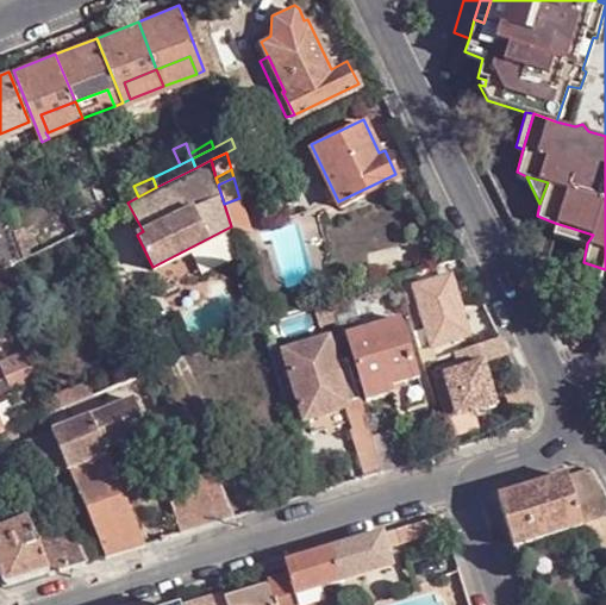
[(231,226),(232,232),(249,228),(239,198),(224,204),(231,226)]
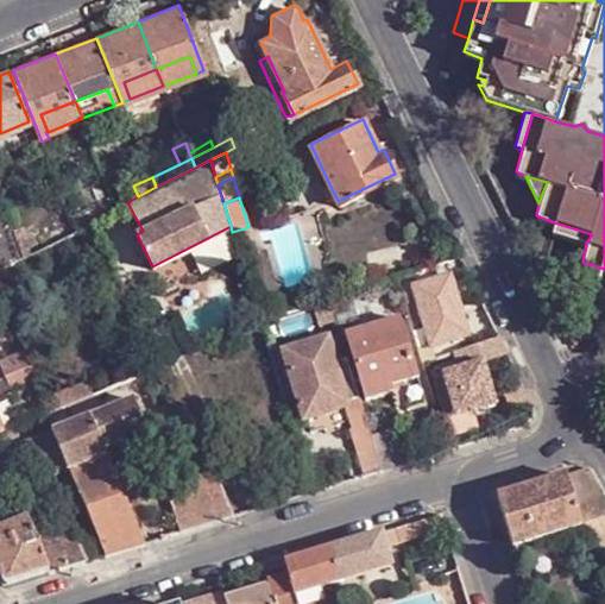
[(0,264),(23,253),(18,239),(11,222),(0,226),(0,264)]
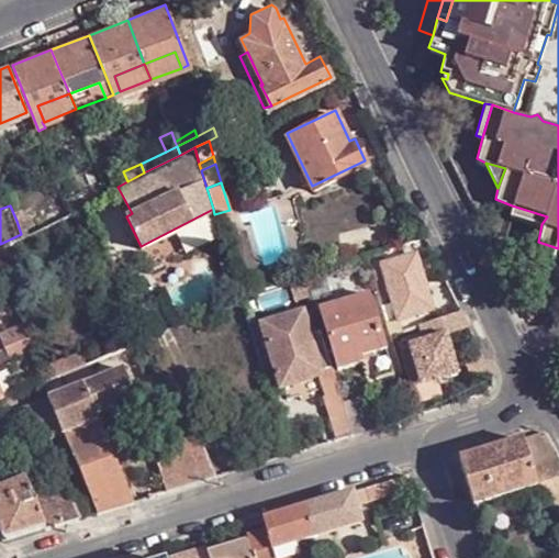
[(547,216),(512,205),(510,213),(541,224),(547,216)]
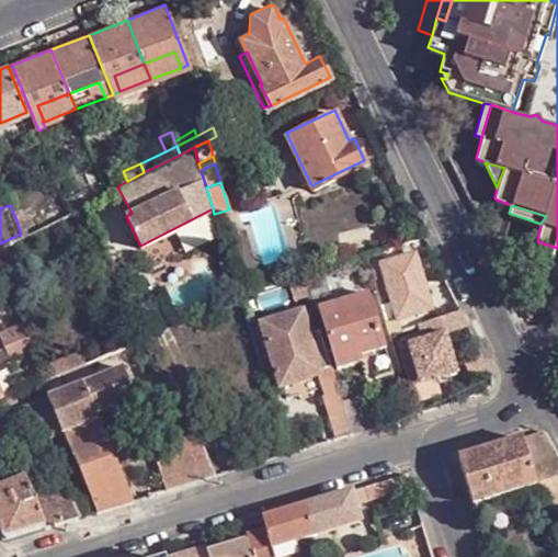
[(554,247),(537,241),(534,250),(551,256),(554,247)]
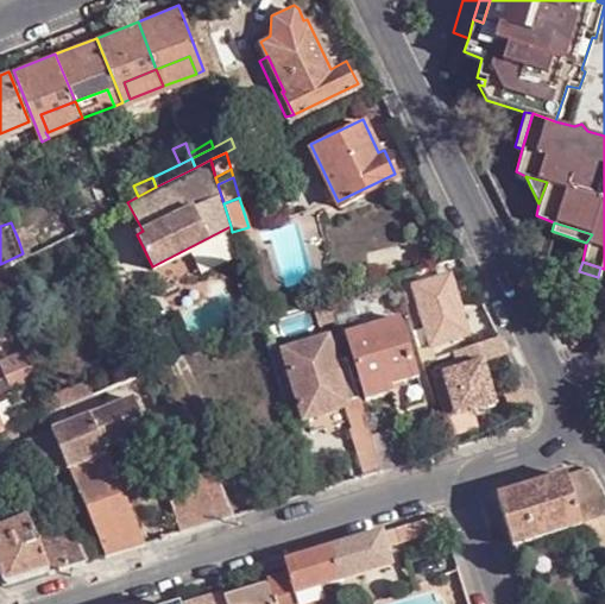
[(422,325),(411,329),(420,357),(434,353),(430,343),(464,331),(458,307),(453,308),(443,275),(448,272),(448,270),(410,281),(422,325)]
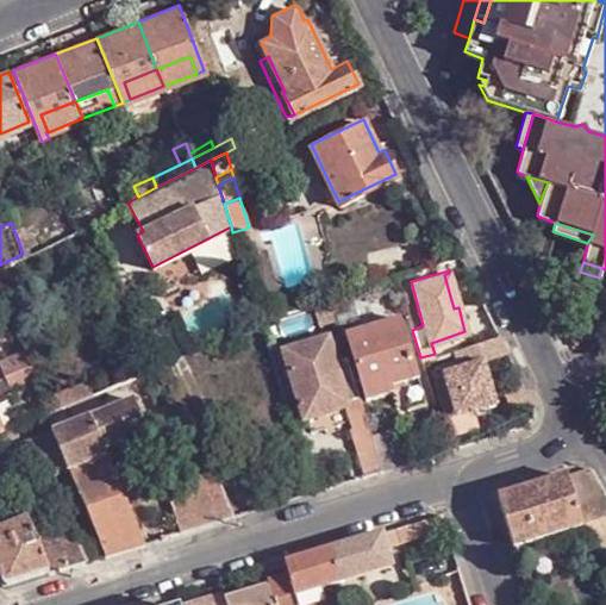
[(458,307),(449,273),(444,275),(454,309),(458,307)]
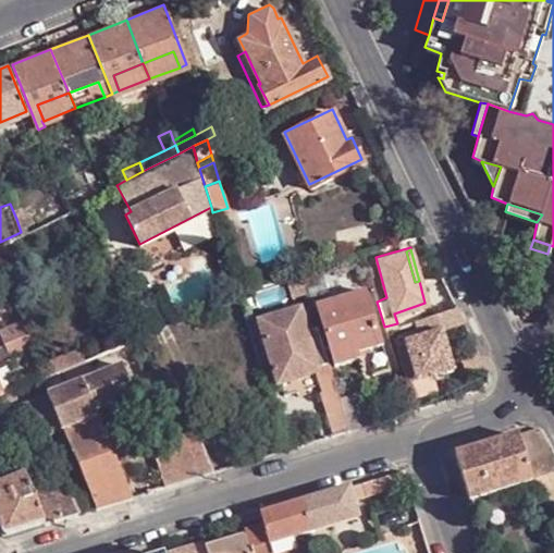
[(314,303),(332,361),(356,354),(355,348),(379,341),(362,287),(314,303)]
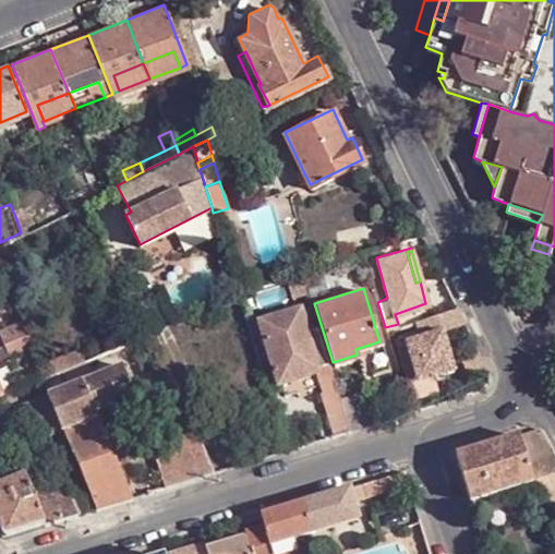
[(267,301),(270,313),(287,309),(284,297),(267,301)]
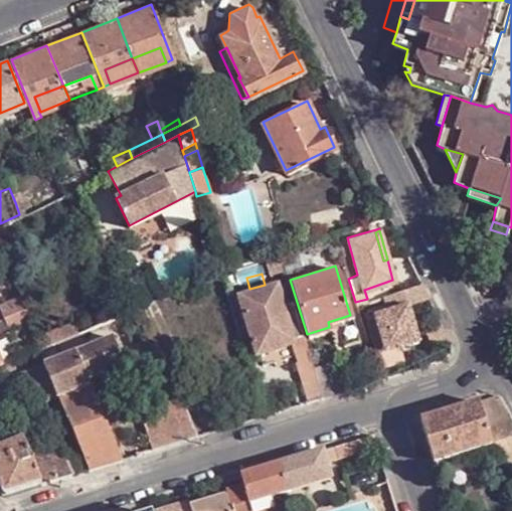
[(293,358),(305,398),(319,394),(311,365),(291,301),(283,303),(276,281),(265,285),(249,289),(237,292),(254,350),(258,349),(290,339),(293,351),(296,357),(293,358)]
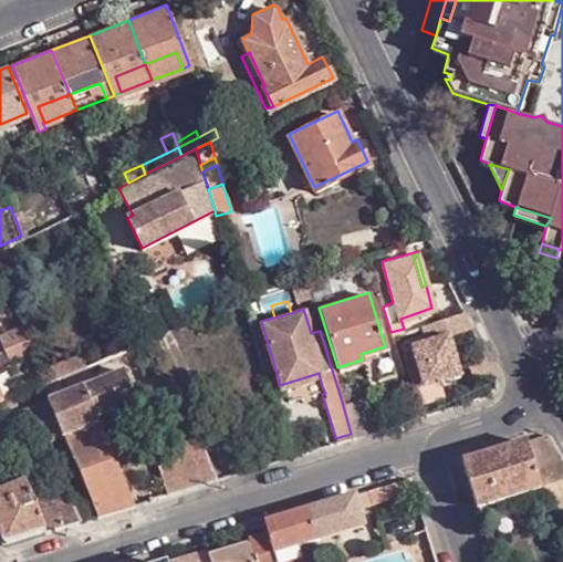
[(469,323),(462,310),(423,323),(426,333),(399,342),(412,386),(459,372),(446,331),(469,323)]
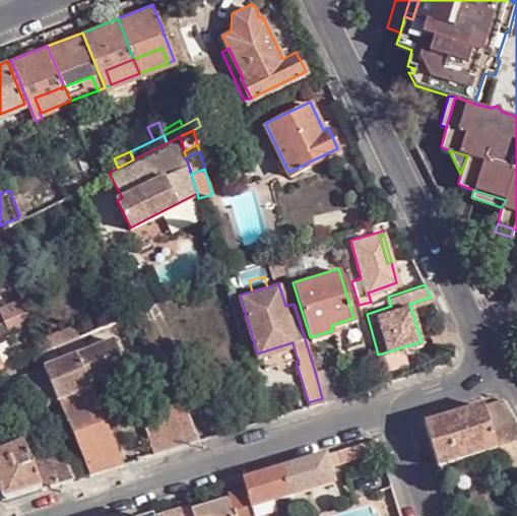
[(23,309),(29,307),(23,292),(18,295),(23,309)]
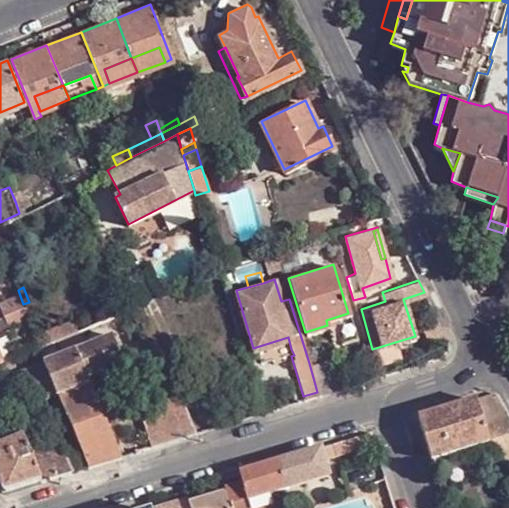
[(4,312),(23,304),(18,290),(0,297),(0,303),(4,312)]
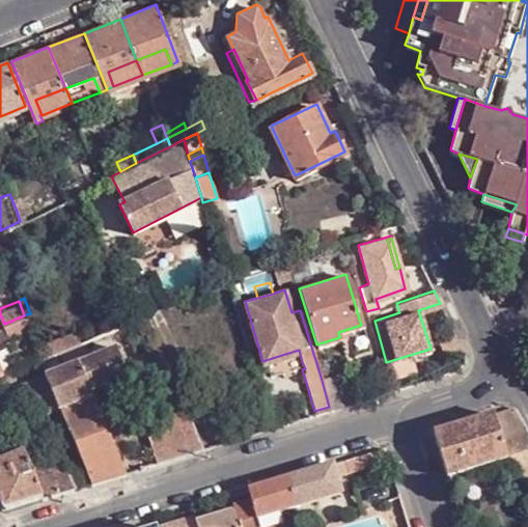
[(24,315),(29,327),(34,325),(30,313),(24,315)]
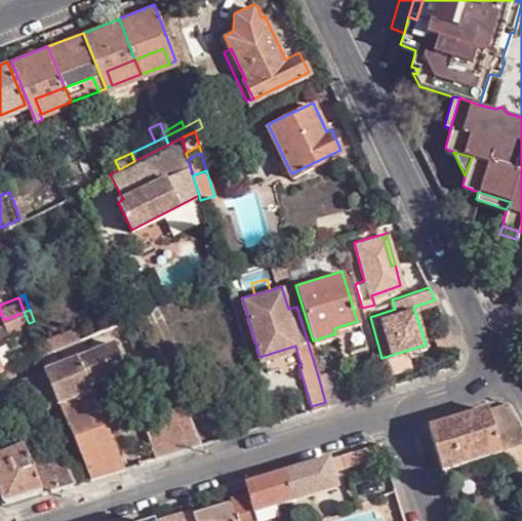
[(8,331),(29,323),(24,312),(4,320),(3,320),(8,331)]
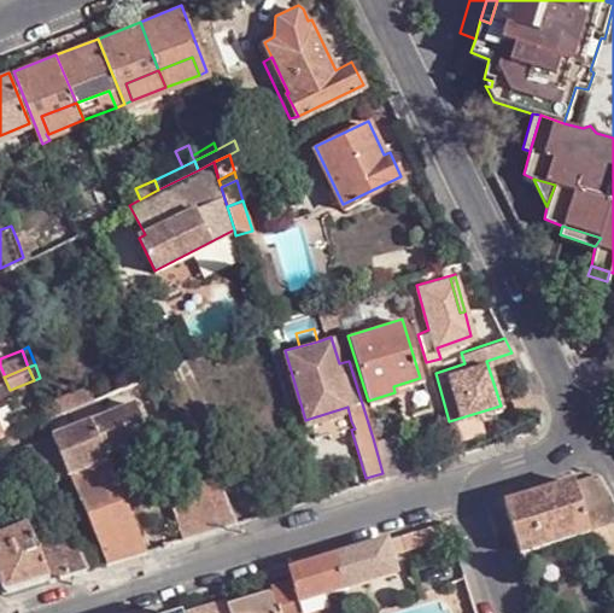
[(87,420),(100,450),(146,432),(141,419),(152,414),(145,396),(87,420)]
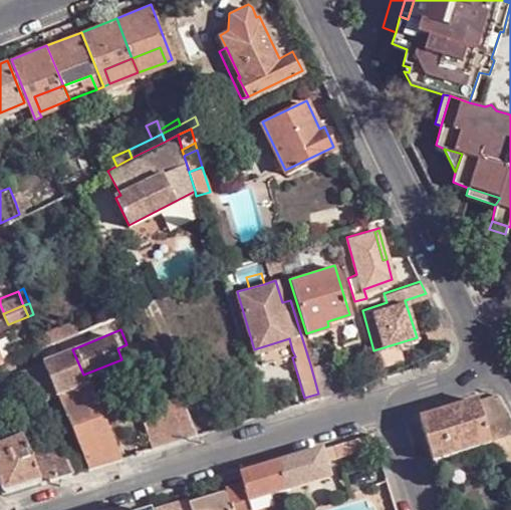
[(86,466),(119,456),(83,374),(72,349),(19,370),(25,386),(32,401),(55,392),(86,466)]
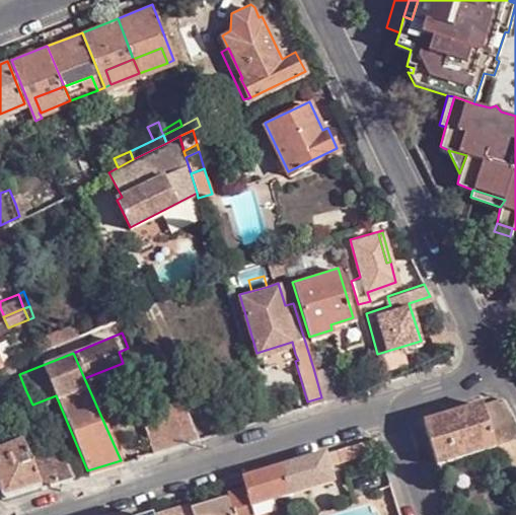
[(313,368),(321,397),(337,392),(327,363),(313,368)]
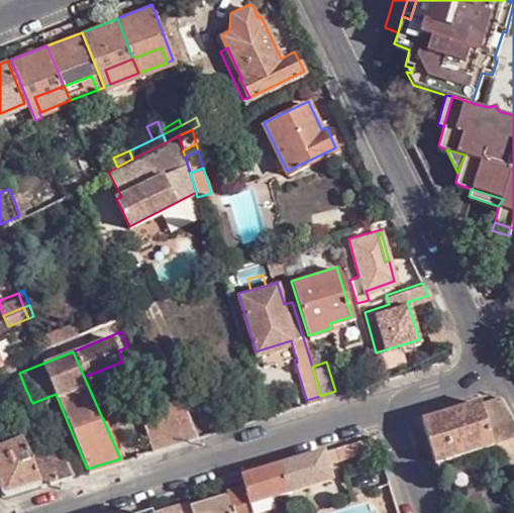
[(138,405),(150,448),(158,446),(198,434),(188,412),(180,392),(138,405)]
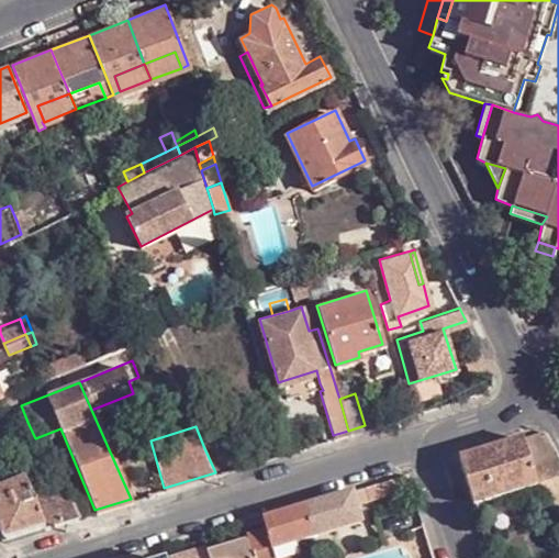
[(457,454),(471,501),(536,480),(558,472),(558,458),(544,427),(457,454)]
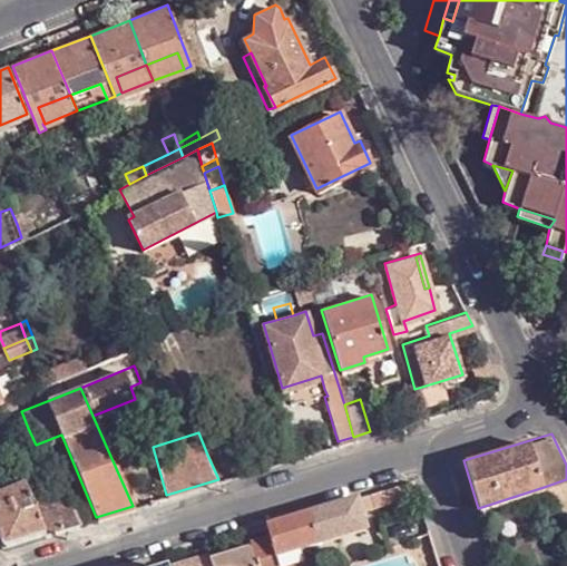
[(566,479),(544,487),(549,505),(566,517),(566,479)]
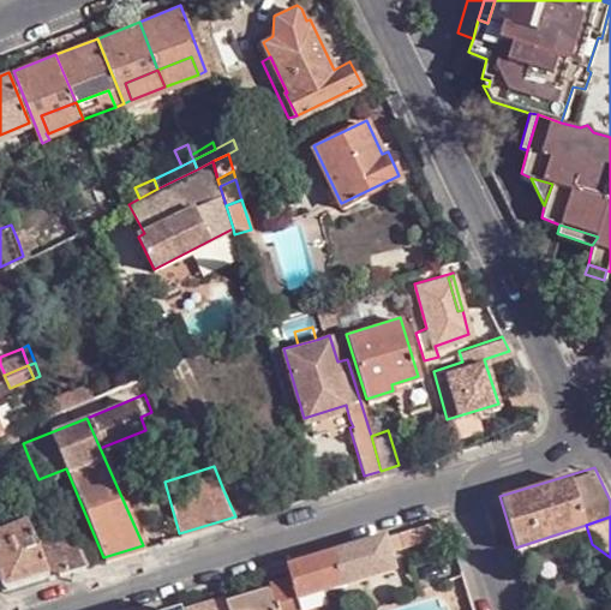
[(0,575),(5,586),(87,562),(73,530),(45,538),(37,520),(28,522),(28,521),(0,532),(0,575)]
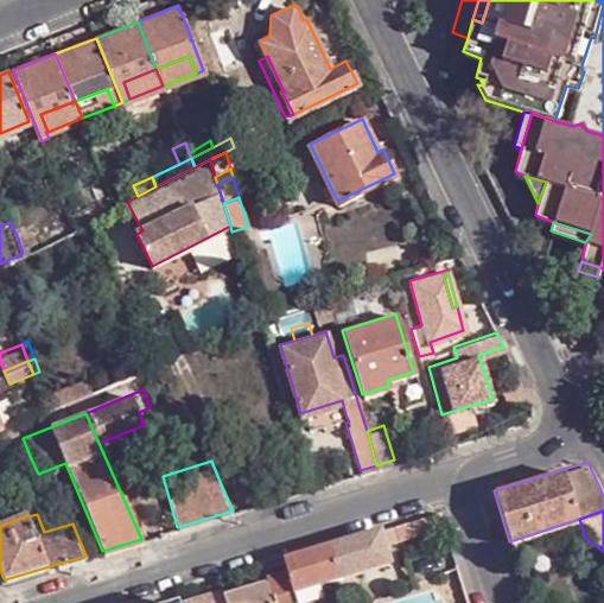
[(376,545),(387,543),(396,539),(390,524),(372,529),(376,545)]
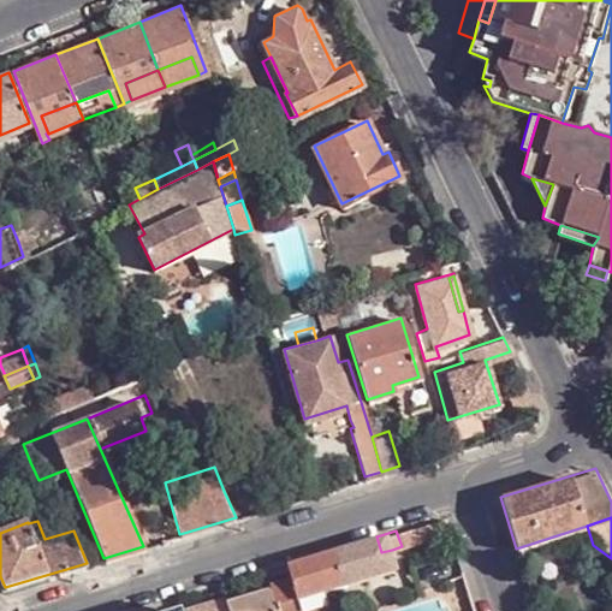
[(289,599),(345,582),(396,565),(392,550),(381,552),(376,537),(279,567),(284,581),(289,599)]
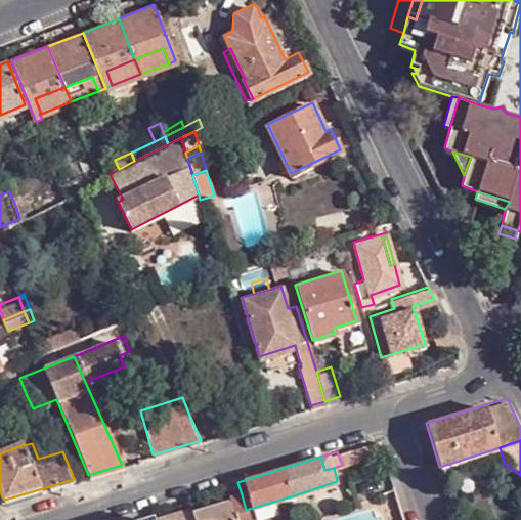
[(228,501),(234,519),(281,519),(294,495),(246,510),(242,494),(232,497),(227,500),(228,501)]
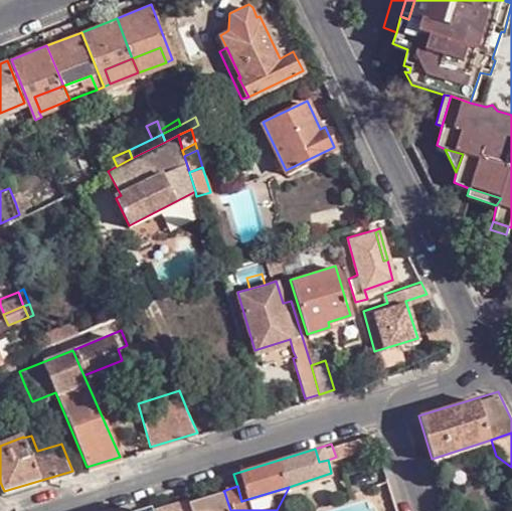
[(190,510),(230,510),(224,492),(194,501),(188,502),(190,510)]
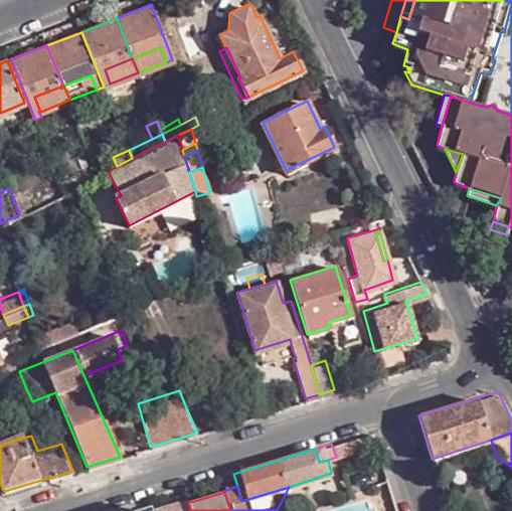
[(168,510),(188,502),(186,497),(166,504),(168,510)]
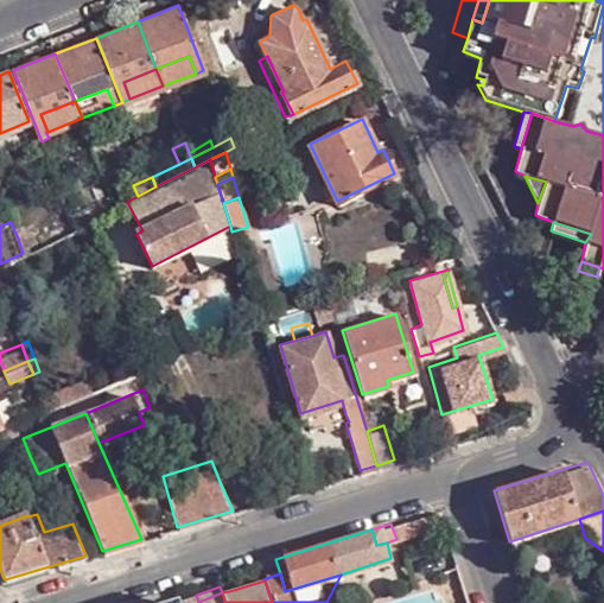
[(178,601),(178,602),(224,602),(222,592),(198,602),(196,595),(186,598),(178,601)]
